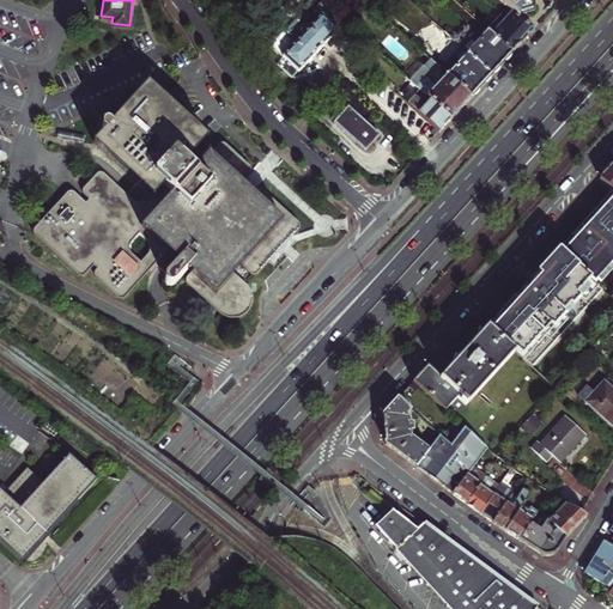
[(298,68),(344,17),(325,0),(315,0),(299,18),(296,16),(271,43),(283,54),(277,60),(291,73),(297,67),(298,68)]
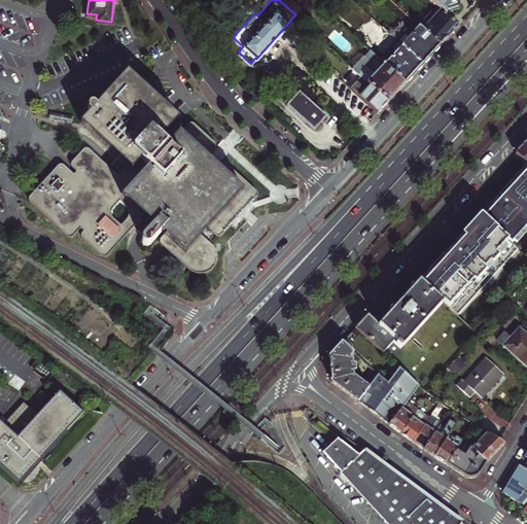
[(431,0),(440,7),(446,12),(446,8),(455,5),(456,0),(431,0)]
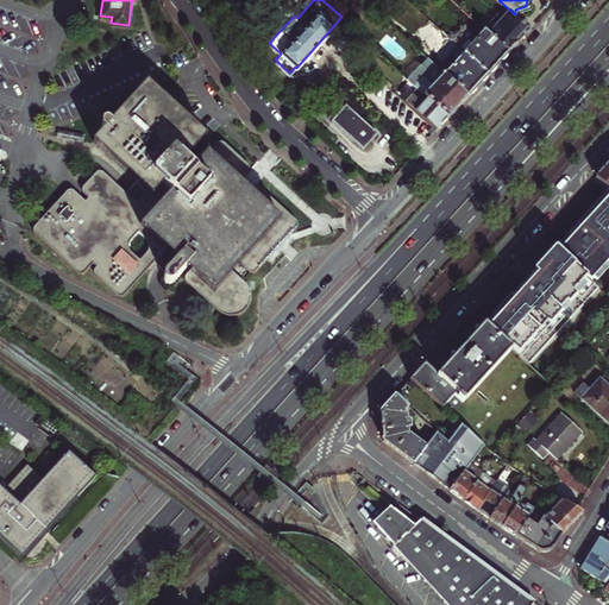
[(518,37),(528,26),(515,14),(508,8),(502,16),(496,11),(483,26),(508,49),(518,37)]
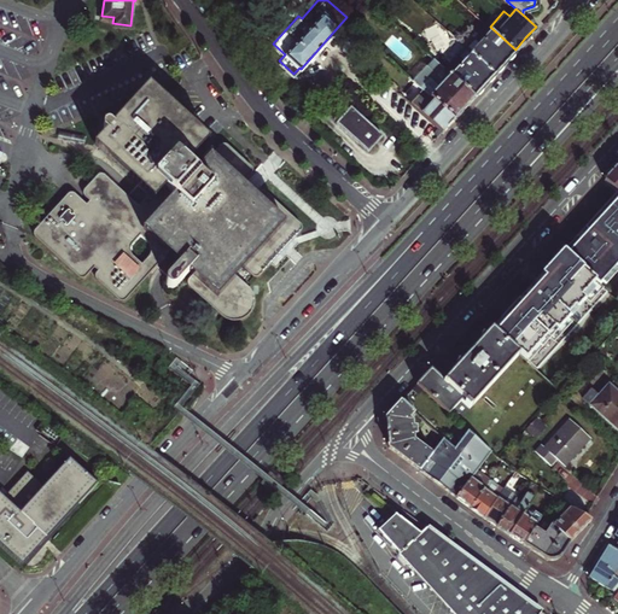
[(482,19),(461,42),(494,72),(505,62),(516,50),(490,27),(482,19)]
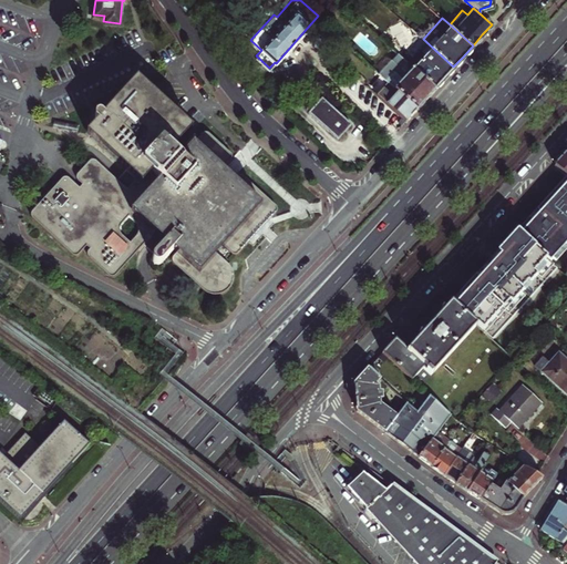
[(423,39),(418,33),(404,49),(410,53),(404,59),(434,86),(443,78),(453,67),(423,39)]
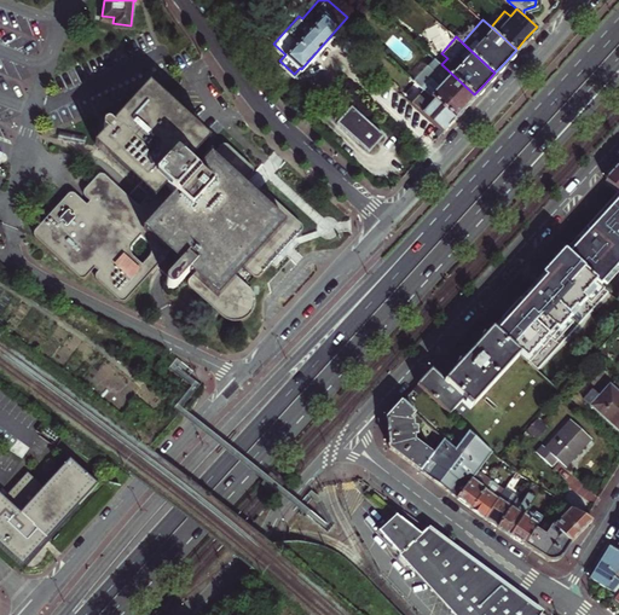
[(422,86),(455,116),(461,110),(474,94),(441,64),(437,61),(431,67),(435,70),(422,86)]
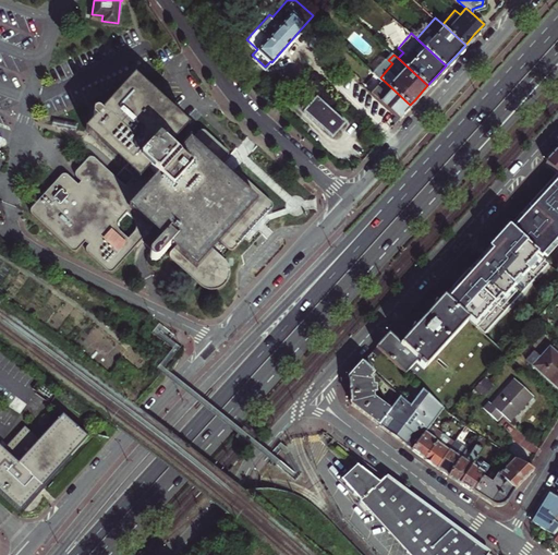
[(392,63),(388,60),(376,74),(380,77),(392,63)]
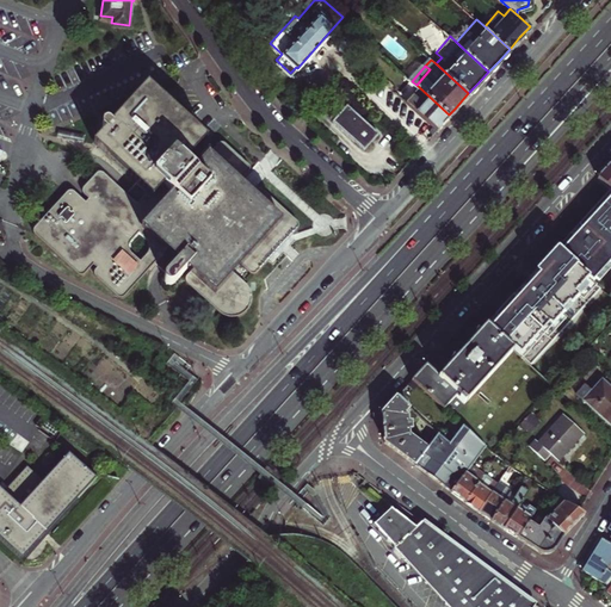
[(396,92),(437,128),(444,121),(449,115),(417,85),(412,81),(409,78),(396,92)]
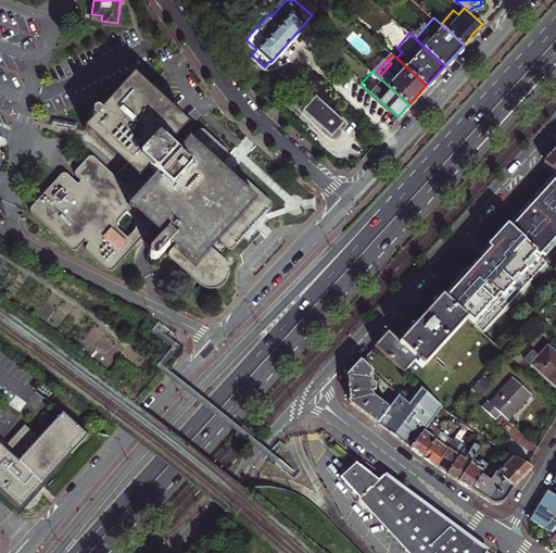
[(186,128),(130,78),(97,115),(93,112),(91,112),(88,113),(87,116),(87,118),(90,122),(80,133),(121,170),(114,176),(93,155),(88,155),(75,170),(75,174),(78,178),(75,181),(66,173),(61,172),(30,206),(30,212),(71,248),(74,248),(84,239),(88,242),(86,247),(87,250),(106,268),(112,268),(116,265),(146,231),(156,241),(150,249),(149,252),(149,256),(152,258),(155,256),(160,255),(173,240),(175,242),(174,244),(168,250),(168,254),(169,258),(199,284),(204,287),(209,289),(212,288),(215,287),(218,285),(222,283),(225,278),(226,275),(227,272),(227,267),(225,263),(223,260),(209,246),(222,230),(235,243),(236,244),(238,244),(240,243),(241,242),(261,223),(273,210),(274,208),(275,205),(274,202),(273,200),(241,172),(239,171),(238,171),(237,172),(235,173),(228,180),(226,178),(229,175),(223,168),(219,172),(217,170),(228,158),(230,155),(230,153),(230,151),(229,149),(210,130),(207,129),(205,128),(203,129),(201,130),(174,159),(167,151),(186,128)]
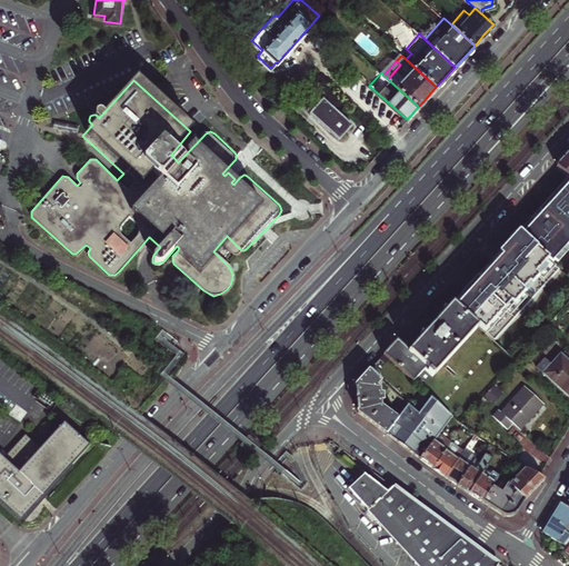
[(323,96),(308,111),(338,138),(352,121),(323,96)]
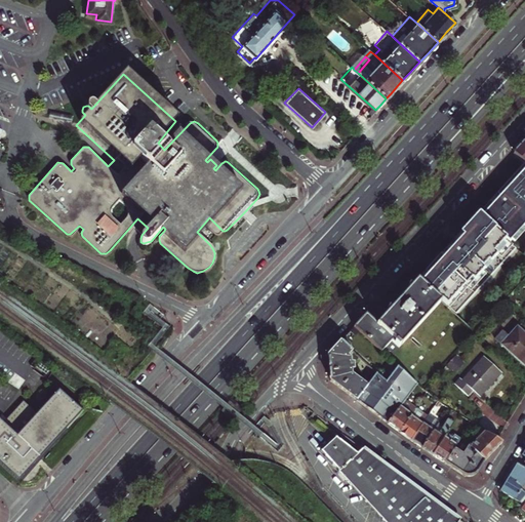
[(524,137),(522,142),(515,151),(524,160),(524,137)]
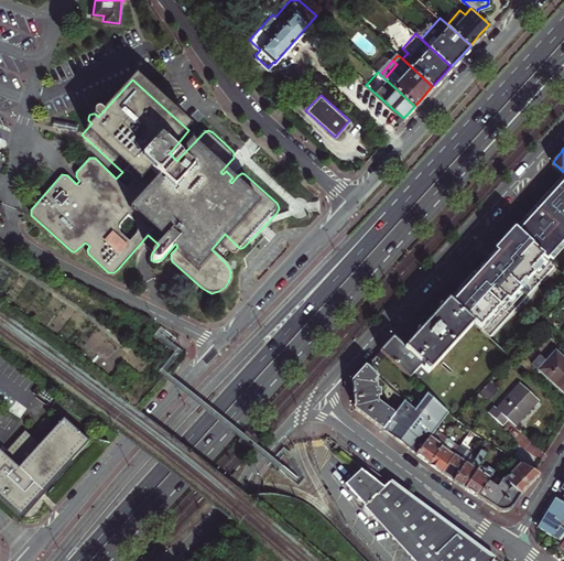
[(563,173),(503,240),(449,299),(490,336),(555,265),(548,258),(563,238),(563,212),(562,211),(563,208),(563,173)]
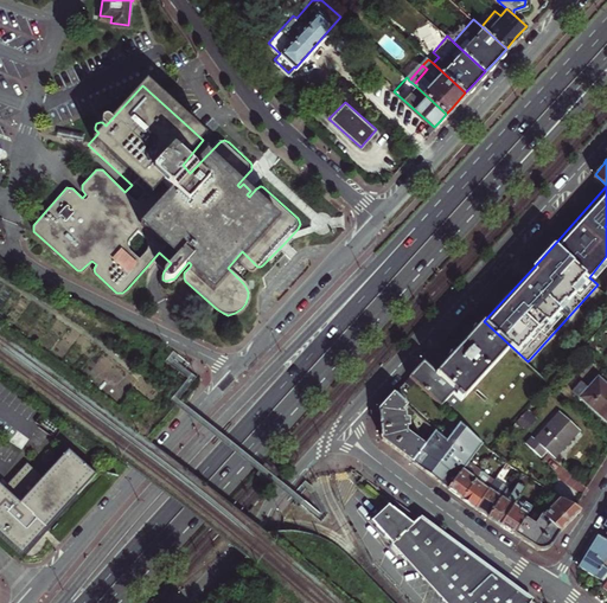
[(439,372),(425,359),(410,376),(460,421),(483,441),(490,447),(550,382),(528,361),(484,321),(439,372)]
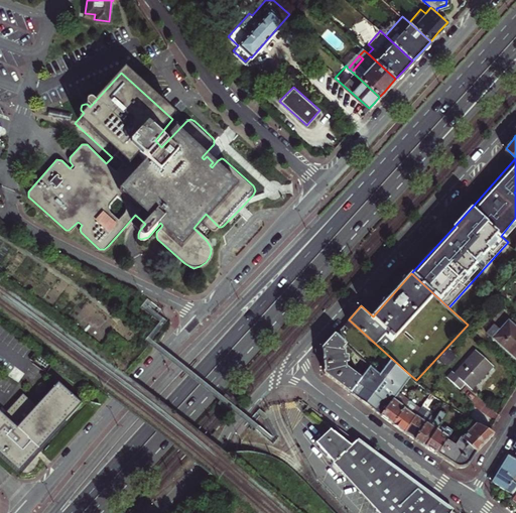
[(487,331),(515,357),(515,325),(509,318),(500,329),(494,323),(487,331)]
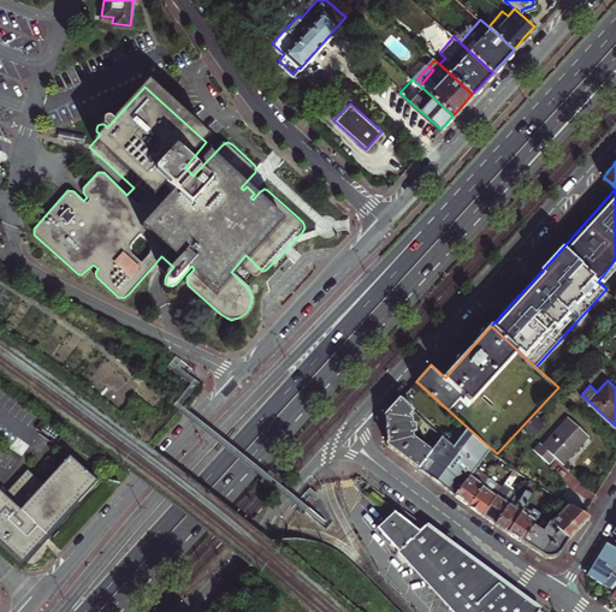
[(420,464),(432,450),(414,435),(413,429),(416,428),(415,421),(413,421),(413,415),(412,414),(415,410),(402,397),(394,405),(386,414),(388,441),(402,451),(420,464)]
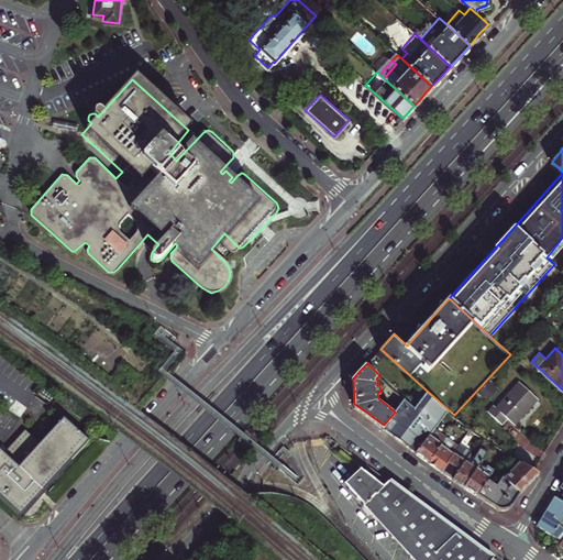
[(538,397),(519,380),(496,405),(493,403),(488,408),(503,421),(507,416),(515,423),(538,397)]
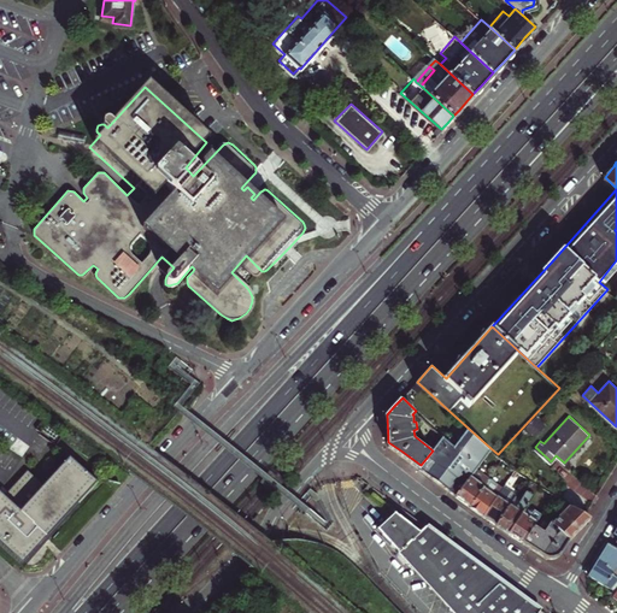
[(433,451),(421,465),(456,493),(476,466),(491,448),(468,428),(453,444),(444,435),(433,451)]
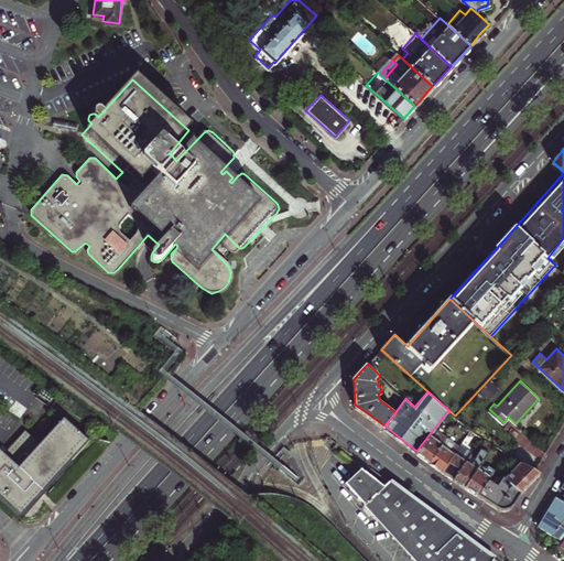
[(24,429),(19,434),(2,452),(0,450),(0,494),(2,493),(6,496),(3,498),(8,503),(10,505),(13,506),(17,507),(19,508),(21,508),(23,507),(25,506),(29,504),(32,502),(35,498),(38,494),(38,493),(38,492),(35,489),(39,486),(42,491),(56,475),(61,471),(88,440),(63,417),(40,442),(24,429)]
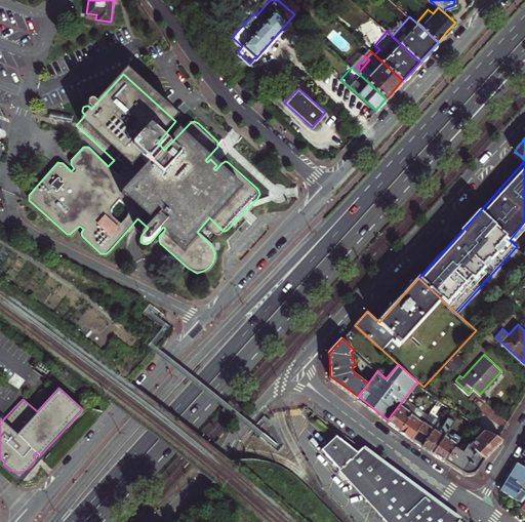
[(388,419),(401,430),(417,404),(414,402),(413,403),(405,397),(388,419)]
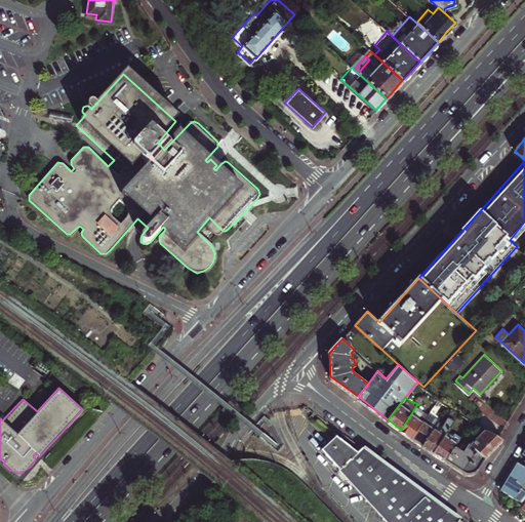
[(401,430),(411,438),(425,418),(420,415),(423,410),(419,408),(420,406),(417,404),(401,430)]
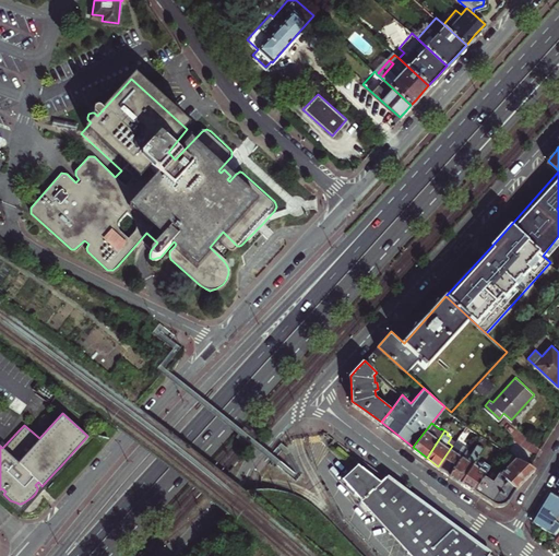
[(452,446),(438,466),(450,474),(464,453),(459,450),(466,438),(460,435),(452,446)]
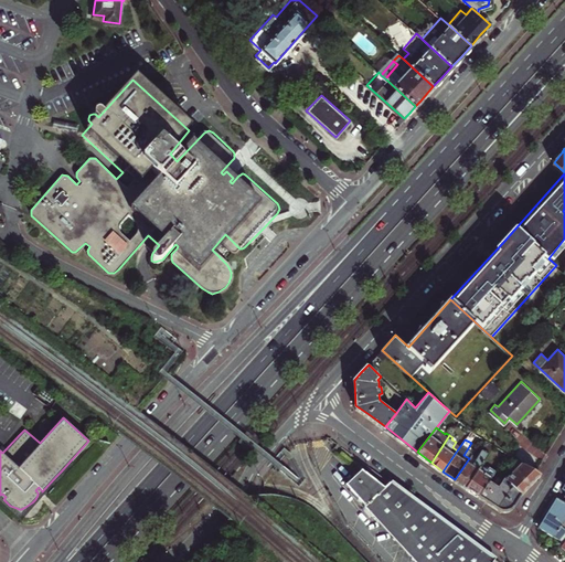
[(487,441),(481,449),(488,454),(493,444),(487,441)]
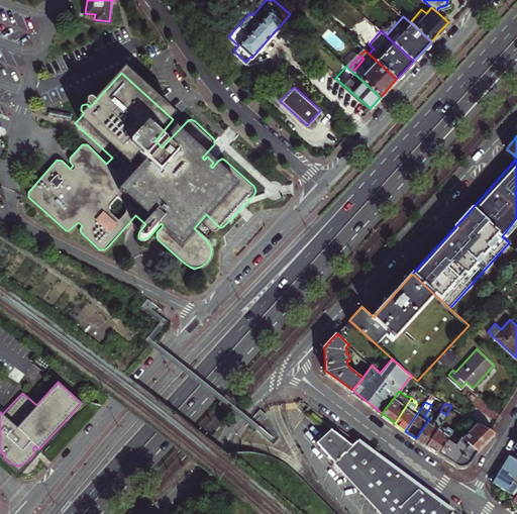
[(429,419),(416,438),(427,445),(439,425),(446,415),(440,411),(435,419),(431,416),(429,419)]
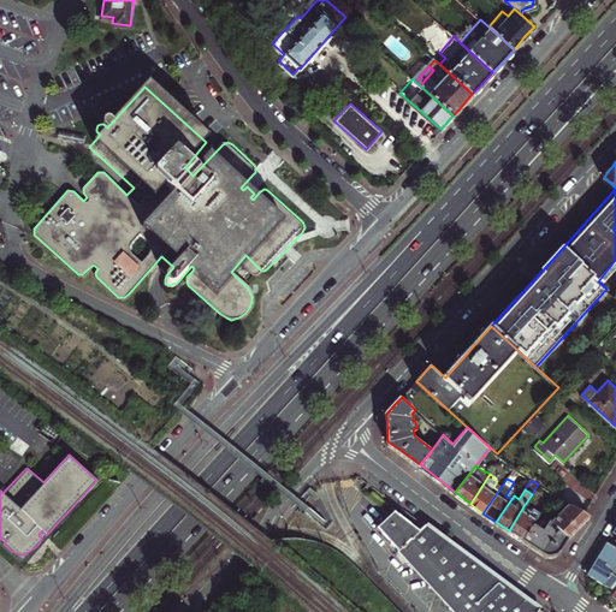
[(570,503),(554,522),(569,538),(591,515),(585,511),(570,503)]
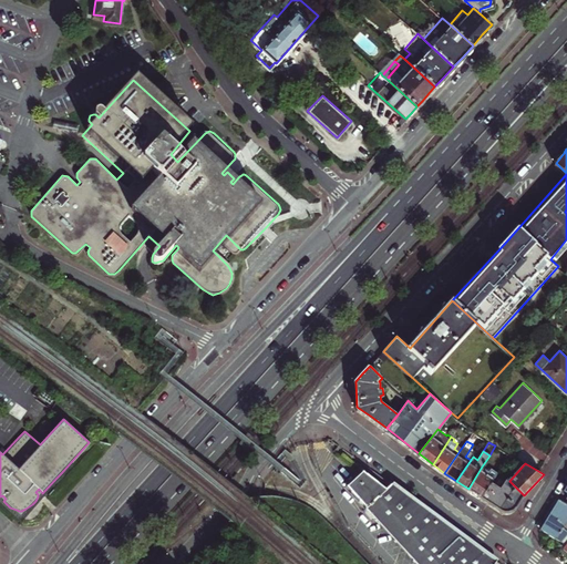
[(481,496),(497,472),(490,468),(487,471),(482,467),(468,489),(481,496)]
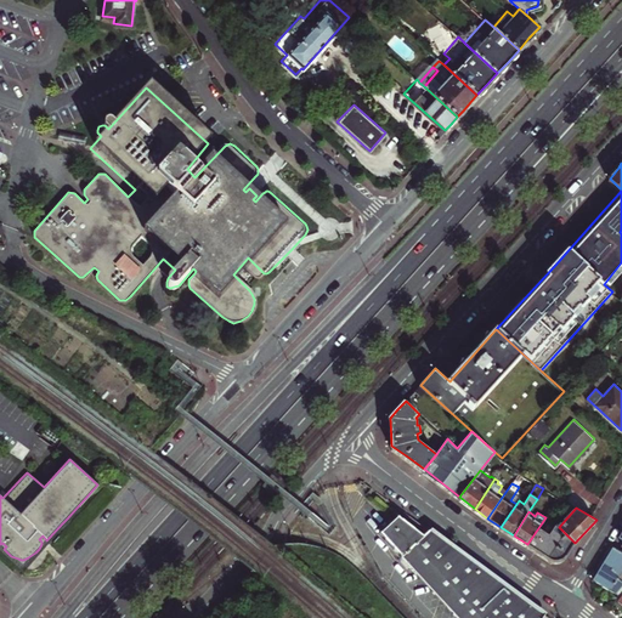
[(380,531),(402,554),(424,533),(399,514),(380,531)]
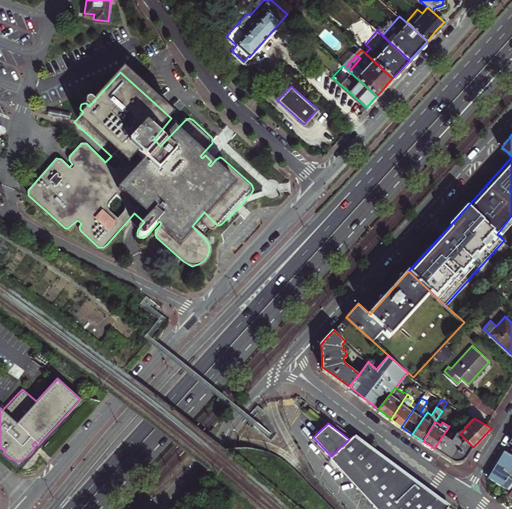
[(450,424),(449,426),(434,448),(450,459),(451,460),(453,461),(455,461),(457,461),(459,461),(461,461),(463,460),(465,459),(473,447),(460,434),(450,424)]
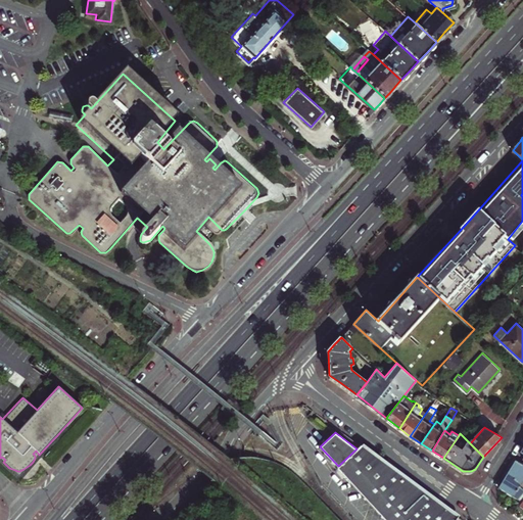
[(386,519),(454,519),(458,514),(362,443),(357,448),(338,466),(386,519)]
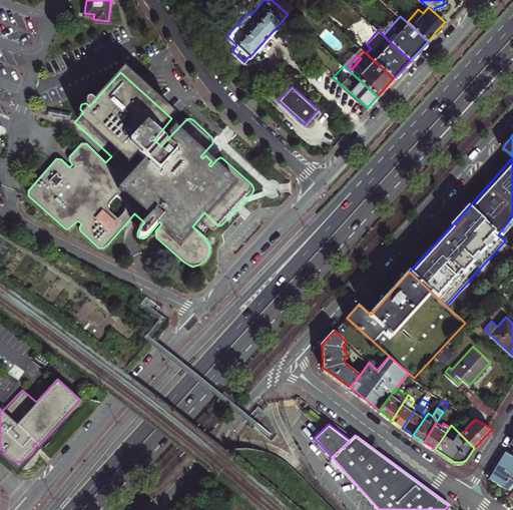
[(512,491),(512,471),(512,470),(512,468),(512,454),(506,451),(491,477),(508,488),(509,488),(512,491)]
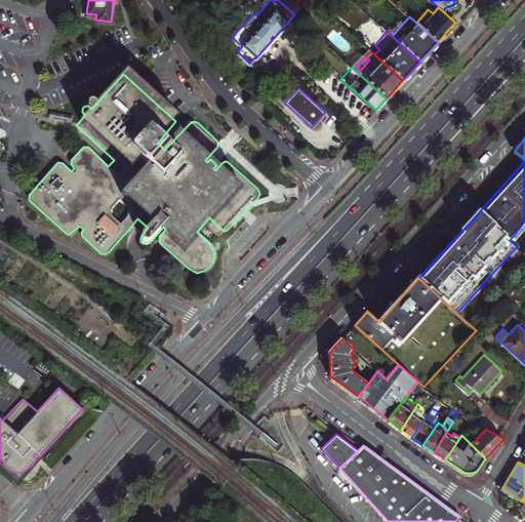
[(178,517),(175,520),(177,521),(191,521),(192,521),(183,513),(178,517)]
